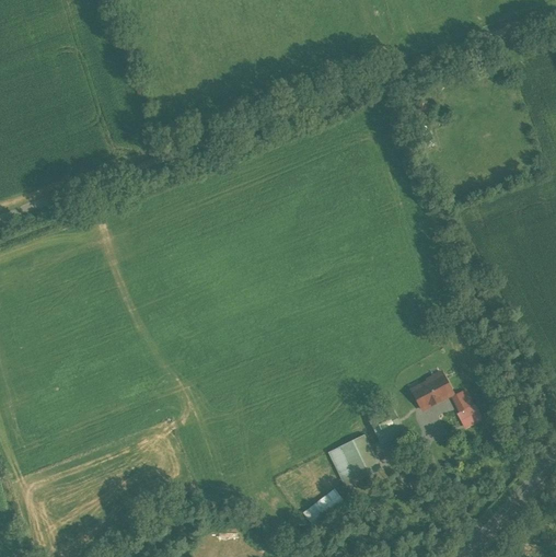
[(424,380),(408,387),(418,407),(449,391),(437,370),(423,378),(424,380)]
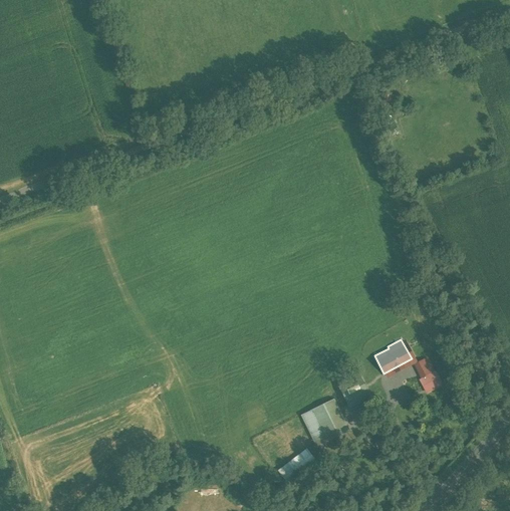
[(410,361),(418,376),(428,370),(421,356),(410,361)]
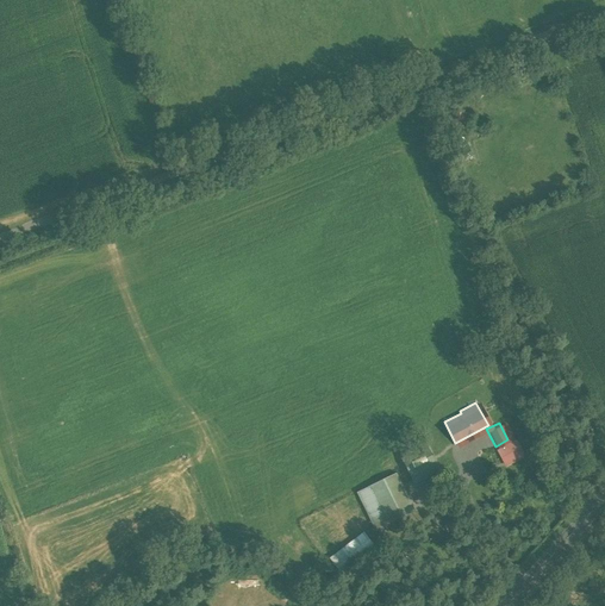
[(496,447),(494,448),(503,462),(519,454),(511,438),(507,439),(496,447)]
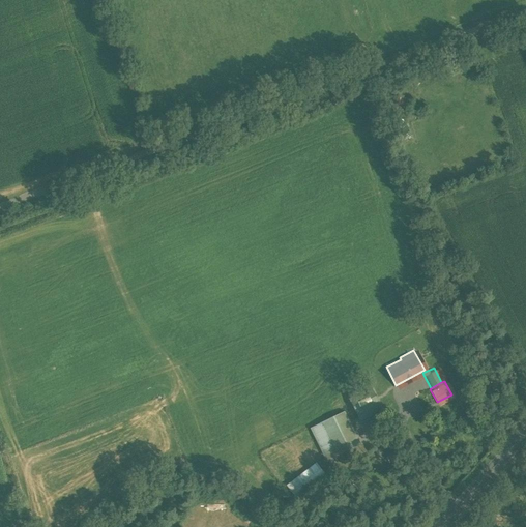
[(360,446),(344,411),(311,427),(326,462),(360,446)]
